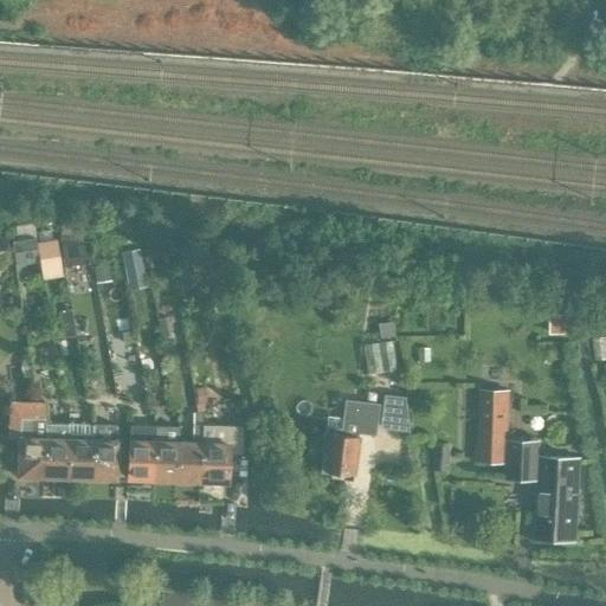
[(13,242),(15,260),(39,256),(36,238),(13,242)]
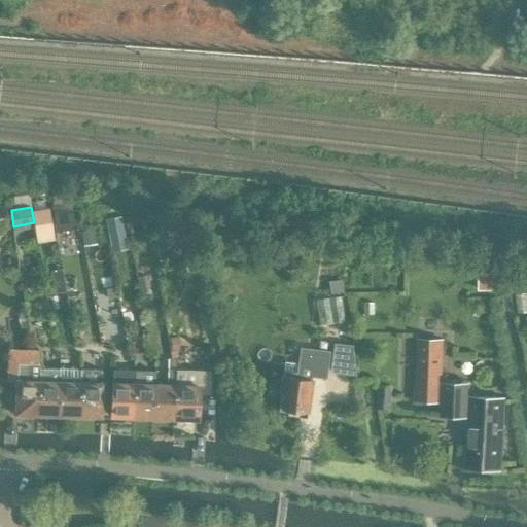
[(33,212),(37,238),(51,236),(46,209),(33,212)]
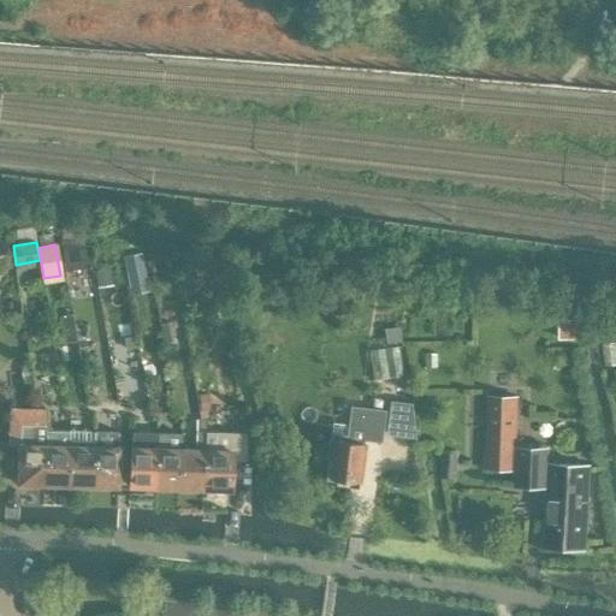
[(369,351),(373,380),(403,377),(398,348),(369,351)]
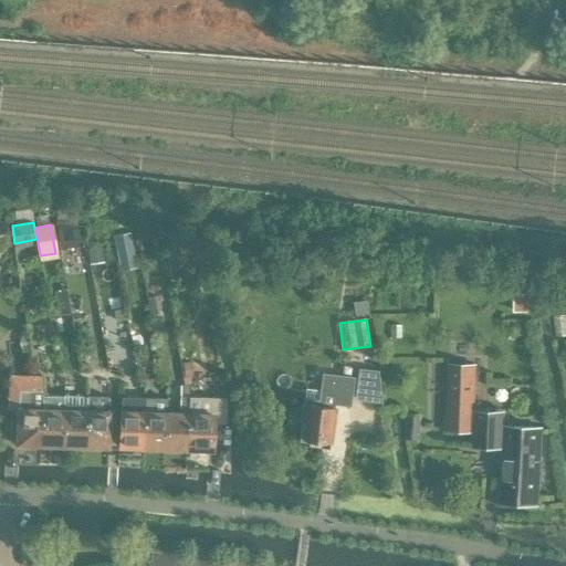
[(542,429),(504,428),(504,412),(474,411),(475,366),(449,366),(448,429),(474,428),(473,449),(503,450),(500,504),(538,506),(542,429)]
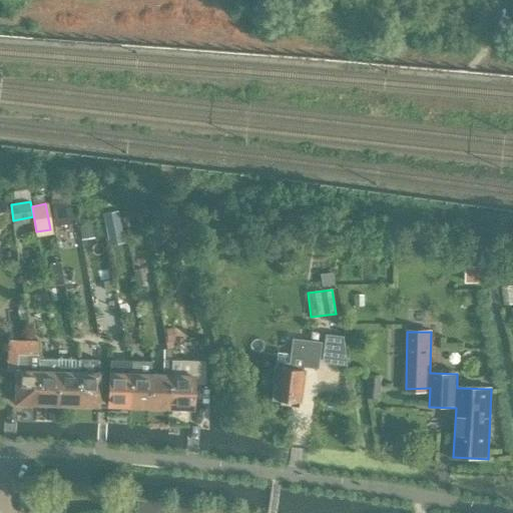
[(326,335),(323,362),(346,365),(343,337),(326,335)]
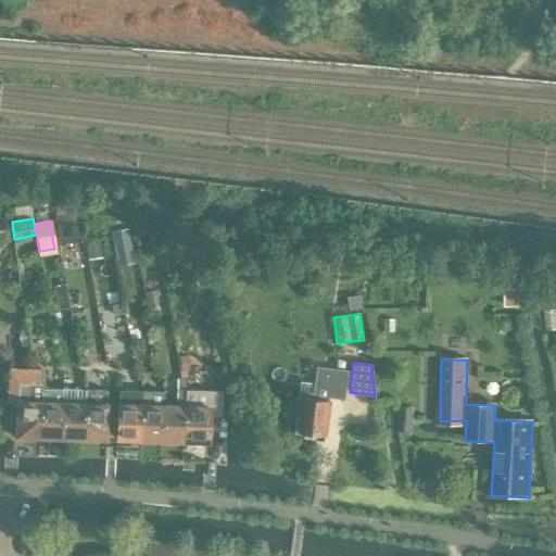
[(313,436),(313,440),(324,441),(329,397),(344,399),(348,371),(317,367),(315,384),(300,382),(292,439),(293,440),(294,433),(313,436)]
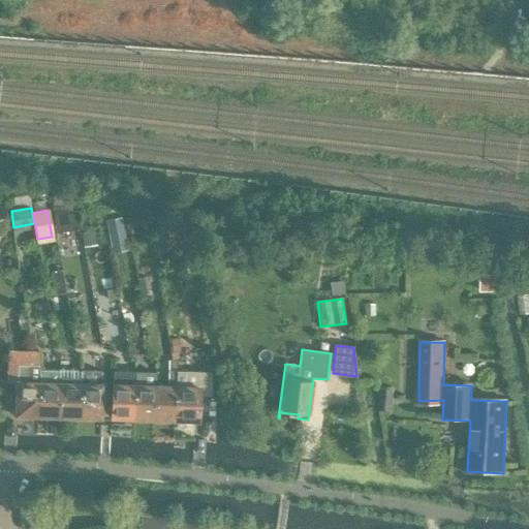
[(155,421),(175,421),(177,374),(177,363),(168,363),(167,387),(156,386),(155,421)]
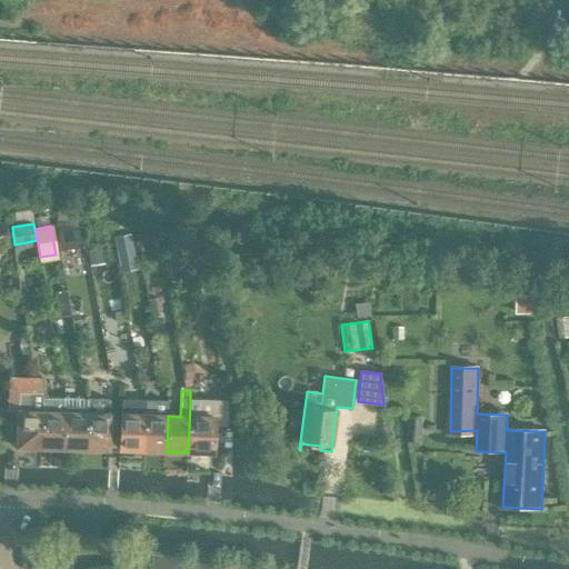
[(20,393),(18,447),(41,448),(42,411),(42,398),(42,393),(20,393)]
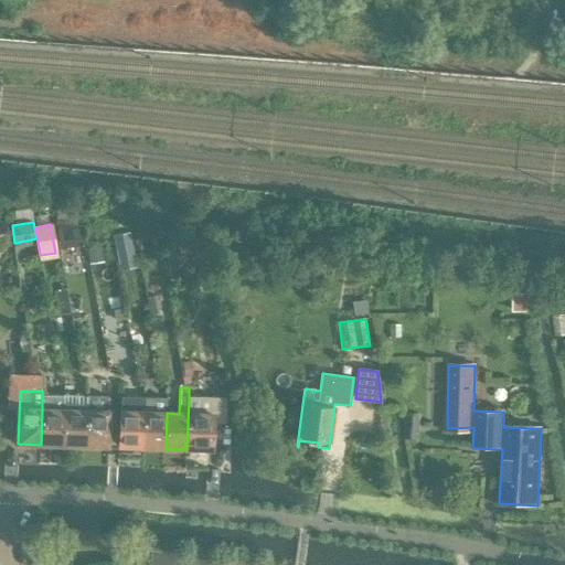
[(41,445),(63,445),(65,395),(42,395),(41,445)]
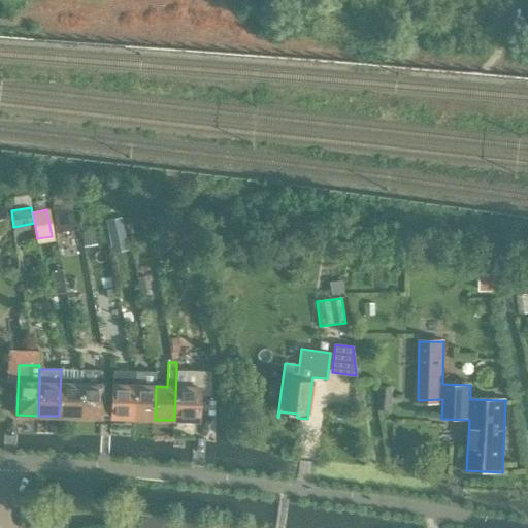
[(59,416),(79,417),(81,370),(61,369),(59,416)]
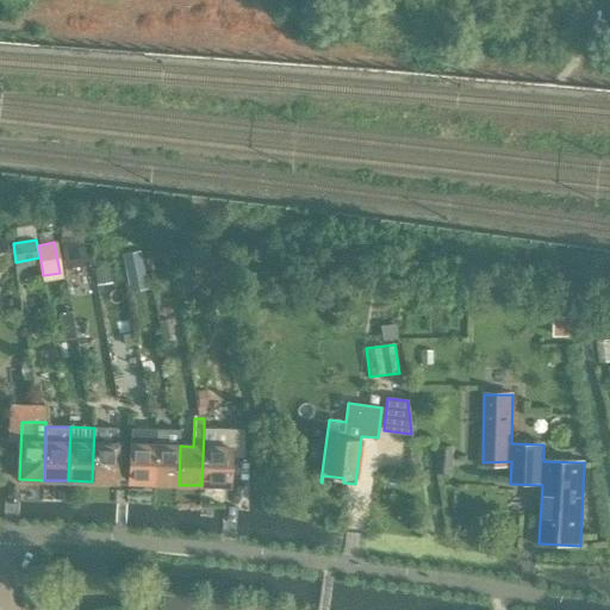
[(94,428),(92,481),(117,481),(118,429),(94,428)]
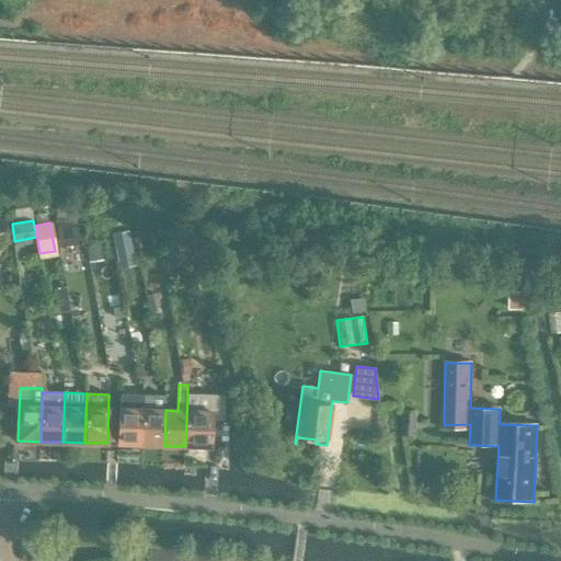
[(118,444),(141,445),(142,396),(121,396),(121,400),(118,444)]
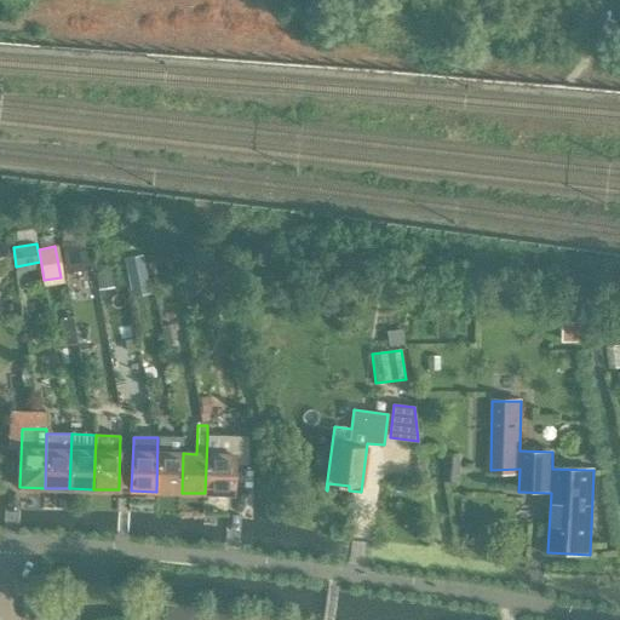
[(156,492),(182,493),(183,453),(183,438),(158,437),(156,492)]
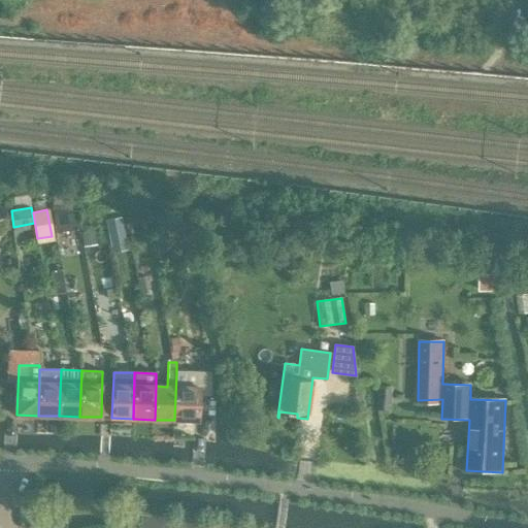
[(176,373),(174,420),(184,421),(184,424),(194,424),(194,421),(196,421),(197,395),(211,395),(211,374),(176,373)]
